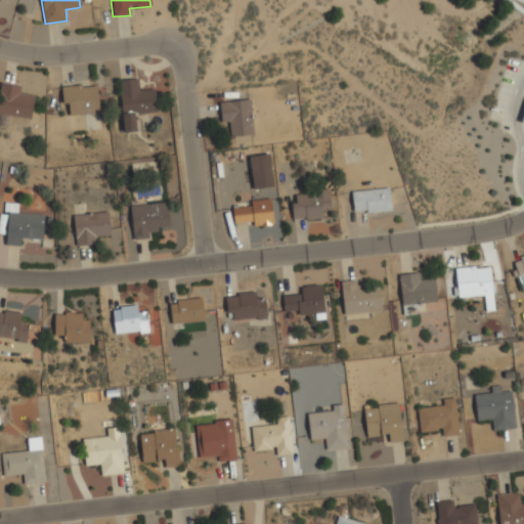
[(135,112),(157,111),(156,88),(142,88),(141,78),(120,79),(121,132),(135,131),(135,112)]
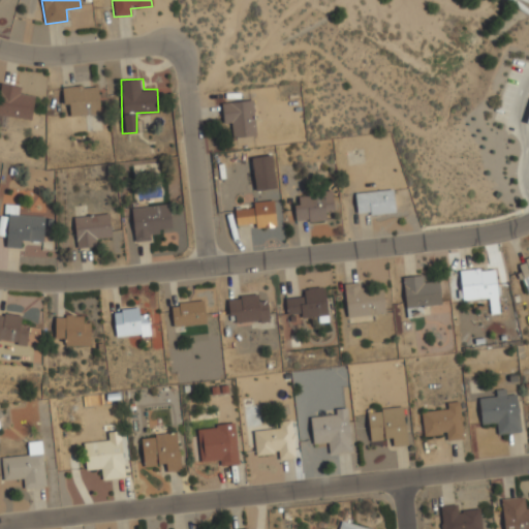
[(0,125),(5,126),(6,117),(31,120),(33,97),(22,96),(23,85),(0,83),(0,125)]
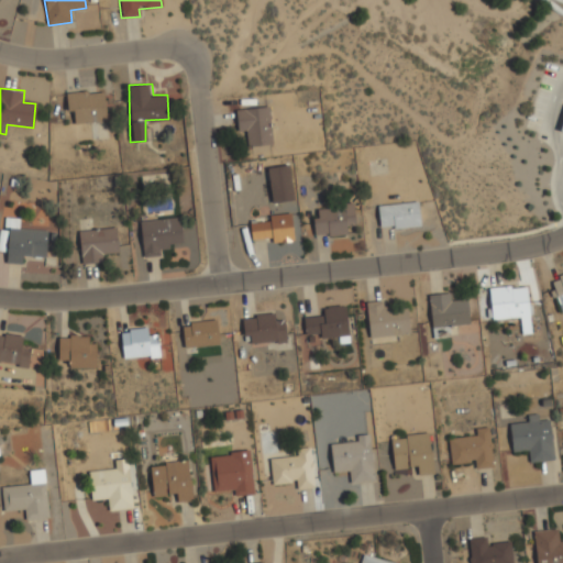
[(68,124),(107,122),(105,89),(65,91),(68,124)]
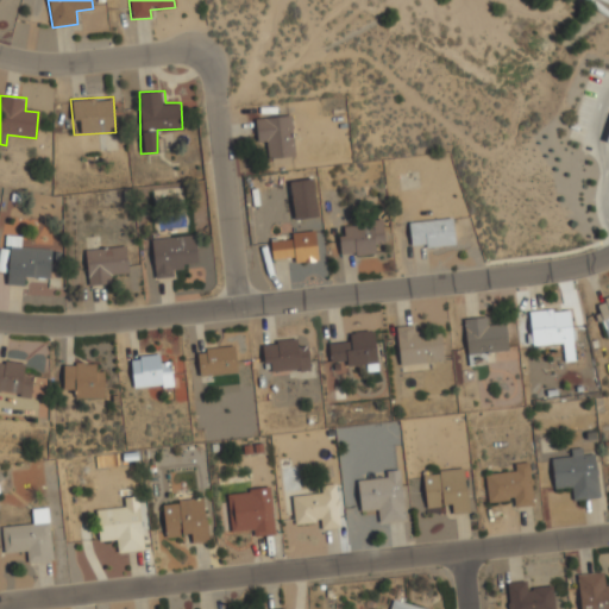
[(268,159),(295,156),(290,115),(255,119),(258,143),(265,142),(268,159)]
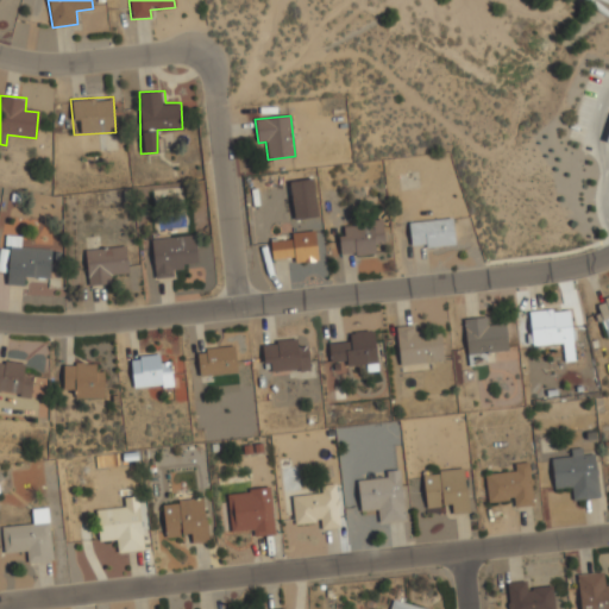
[(293,219),(316,218),(314,179),(290,181),(293,219)]
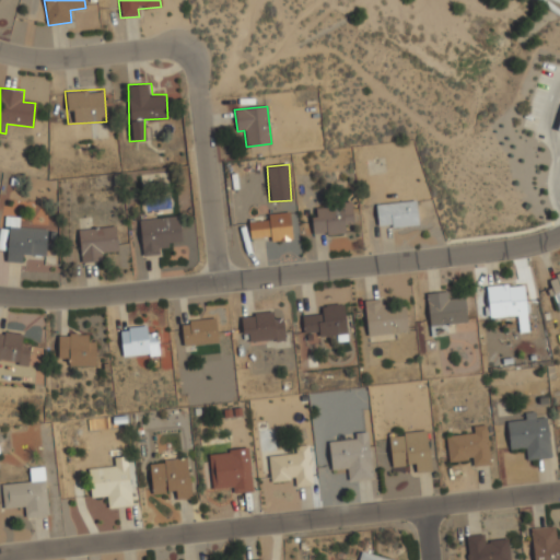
[(376,206),(416,201),(418,224),(392,228),(392,224),(378,225),(376,206)]
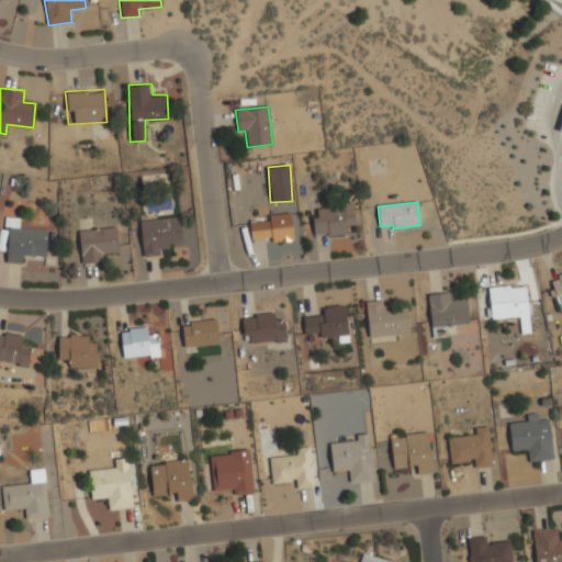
[(315,236),(346,234),(346,225),(355,225),(353,205),(314,208),(315,236)]
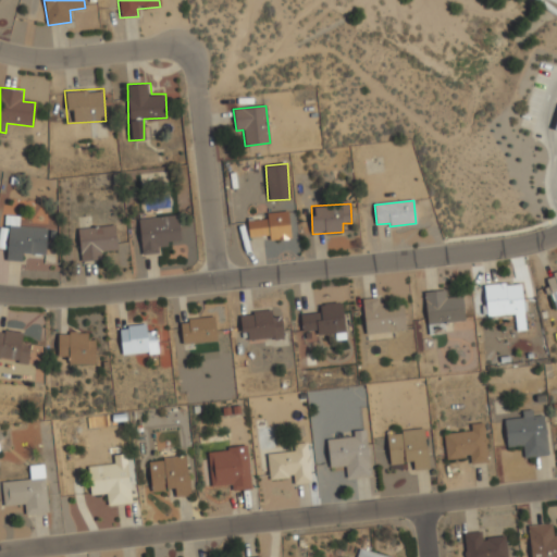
[(269,240),(289,239),(288,211),(267,212),(267,219),(248,220),(248,236),(269,235),(269,240)]
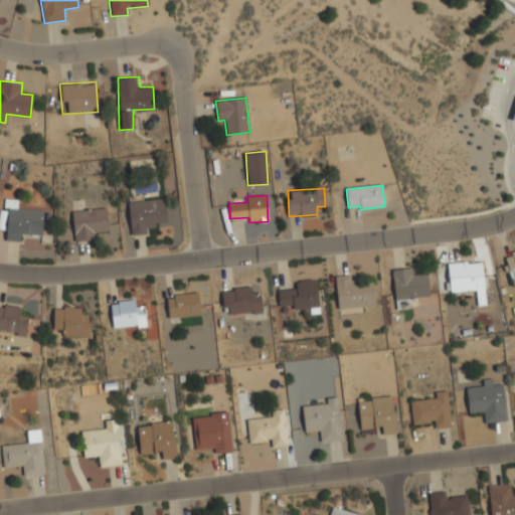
[(166,221),(164,198),(127,201),(130,235),(150,233),(149,223),(166,221)]
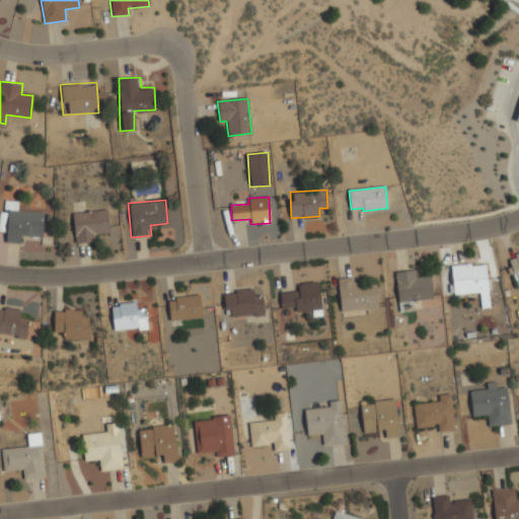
[(43,236),(44,212),(16,211),(17,201),(3,201),(2,231),(5,231),(4,242),(21,243),(21,235),(43,236)]
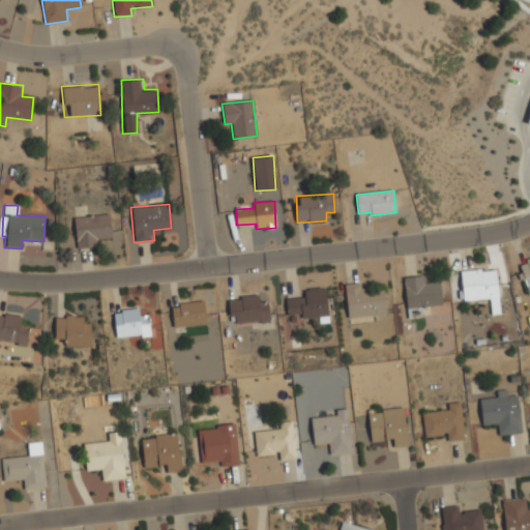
[(74,216),(76,248),(100,246),(99,235),(111,235),(109,213),(74,216)]
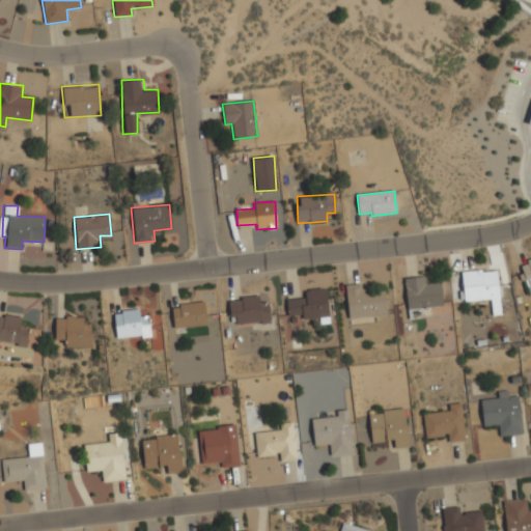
[(530,259),(520,263),(530,295),(530,294),(530,259)]
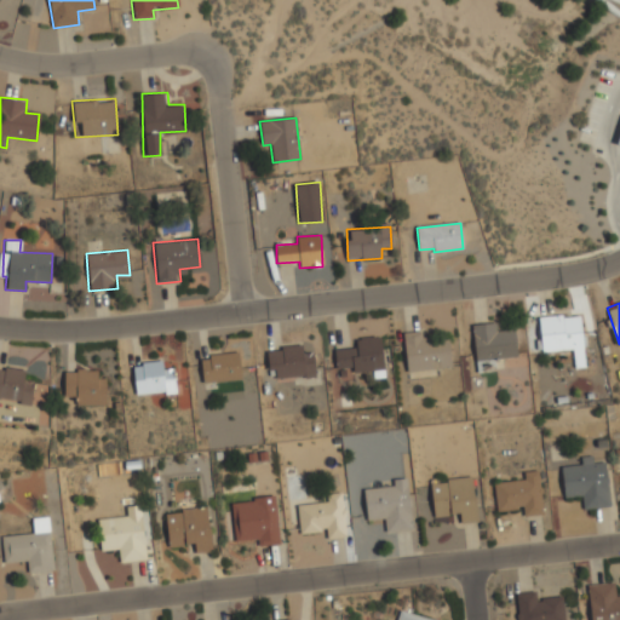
[(539,319),(543,352),(573,349),(575,368),(585,367),(579,314),(539,319)]
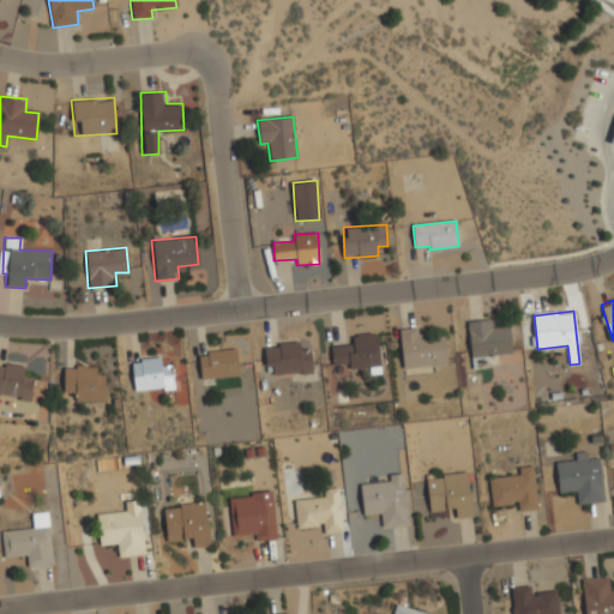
[(468,321),(471,369),(492,367),(491,356),(512,354),(509,326),(491,329),(491,319),(468,321)]
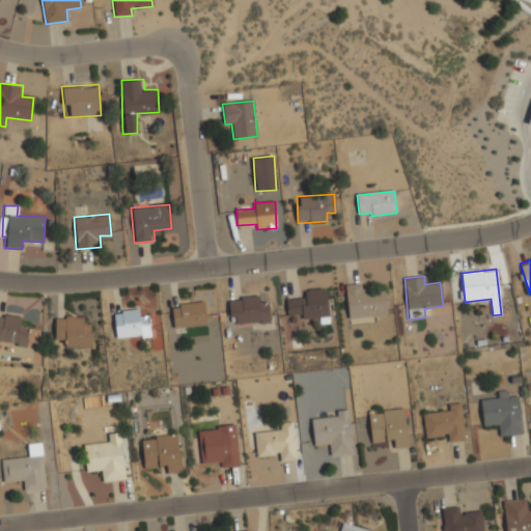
[(345,285),(348,318),(387,315),(384,289),(361,291),(360,284),(345,285)]
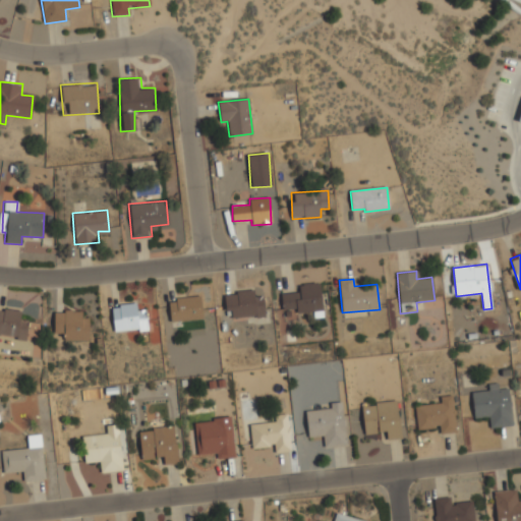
[(296,313),(323,310),(320,282),(299,284),(300,292),(281,294),(283,310),(296,308),(296,313)]
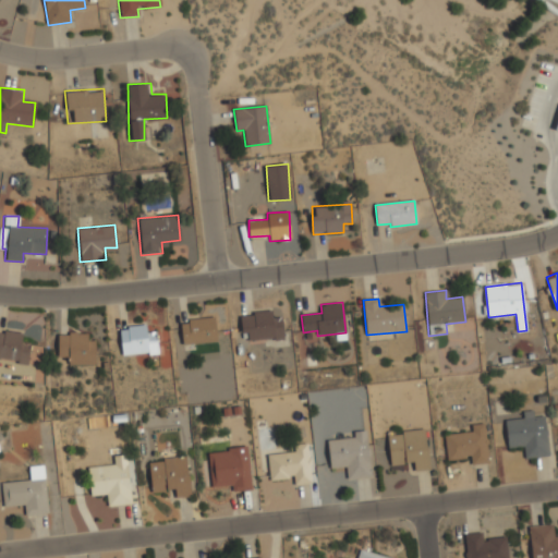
[(240,315),(242,334),(247,332),(249,341),(284,338),(281,312),(240,315)]
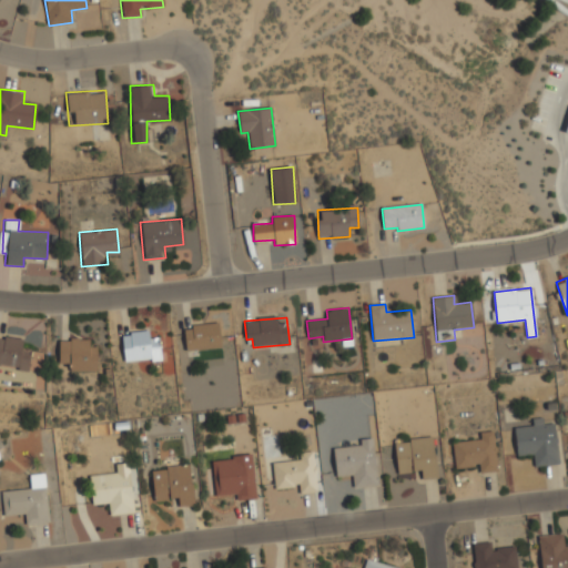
[(183,327),(186,352),(221,347),(219,323),(183,327)]
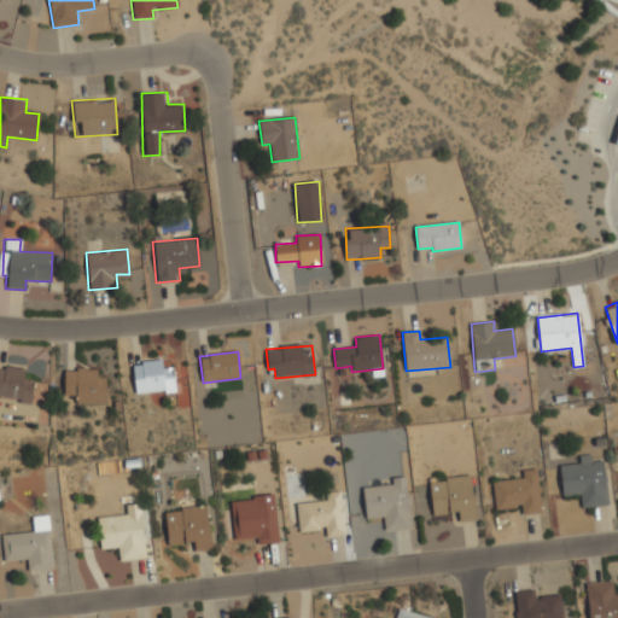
[(135,394),(175,390),(173,367),(162,368),(162,360),(132,363),(135,394)]
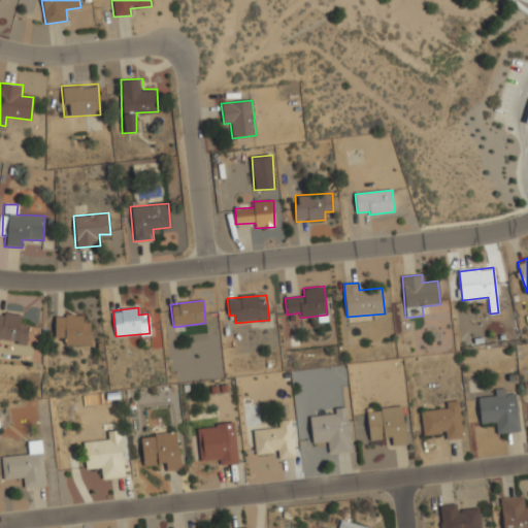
[(0,339),(27,343),(29,326),(21,325),(22,316),(0,312),(0,339)]
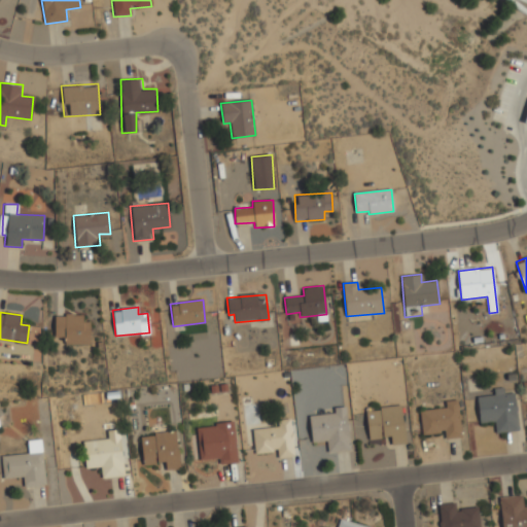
[(55,338),(65,338),(65,344),(90,345),(91,322),(83,322),(83,315),(55,315),(55,338)]
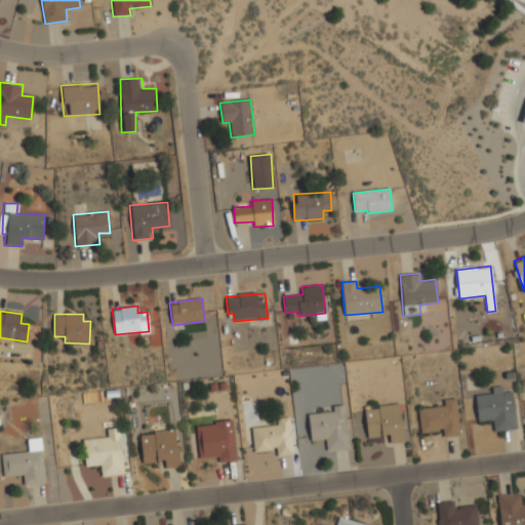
[(493,432),(516,429),(513,391),(501,392),(501,386),(491,387),(492,394),(475,395),(478,421),(492,420),(493,432)]
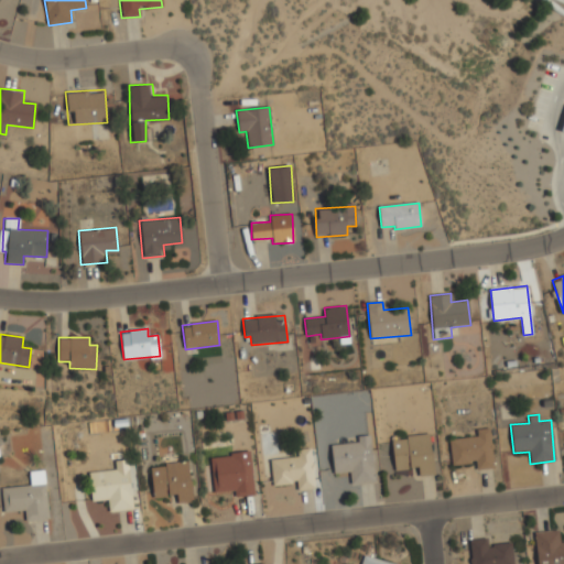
[(448,440),(453,466),(475,463),(476,470),(495,468),(489,429),(476,430),(477,436),(448,440)]
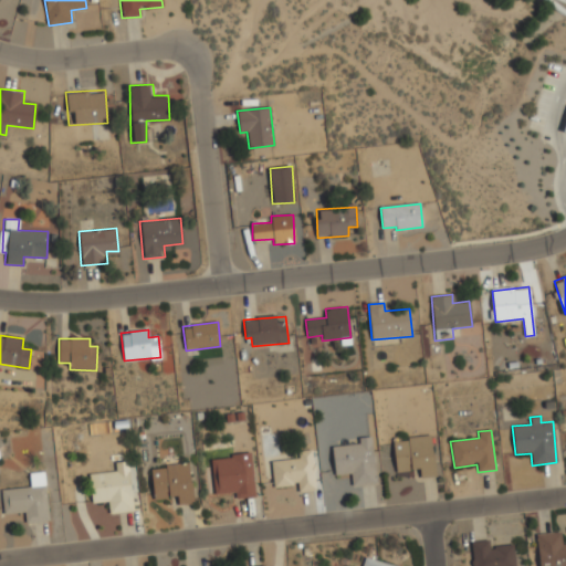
[(332,447),(335,475),(350,473),(353,486),(376,483),(370,437),(358,438),(359,443),(332,447)]
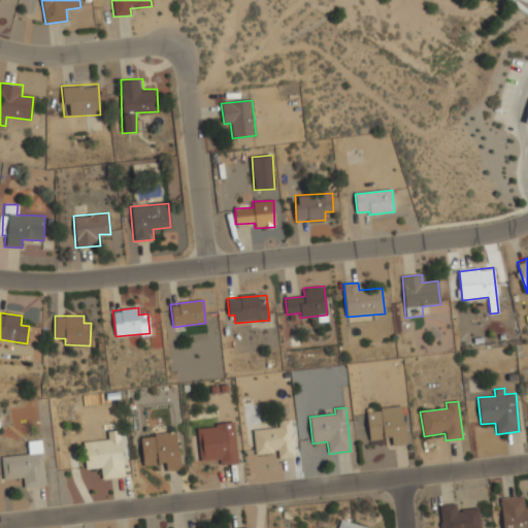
[(368,439),(392,438),(392,446),(405,444),(403,407),(367,409),(368,439)]
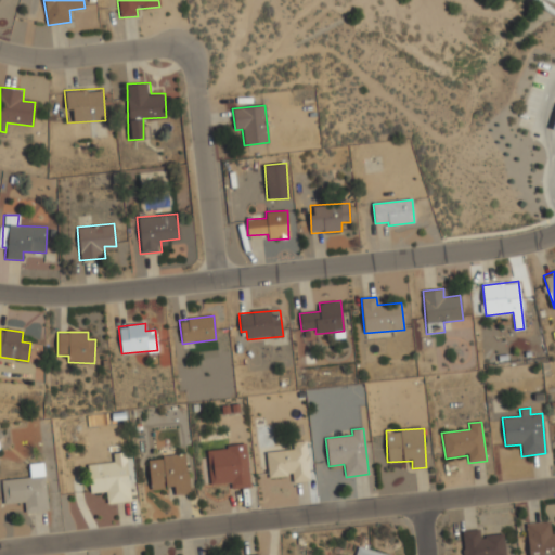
[(310,480),(306,441),(292,442),(293,449),(266,452),(269,478),(292,475),(293,482),(310,480)]
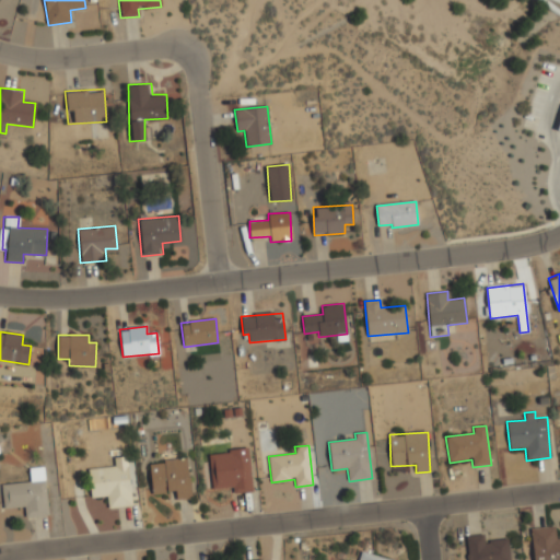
[(252,492),(249,450),(209,453),(211,489),(233,488),(233,493),(252,492)]
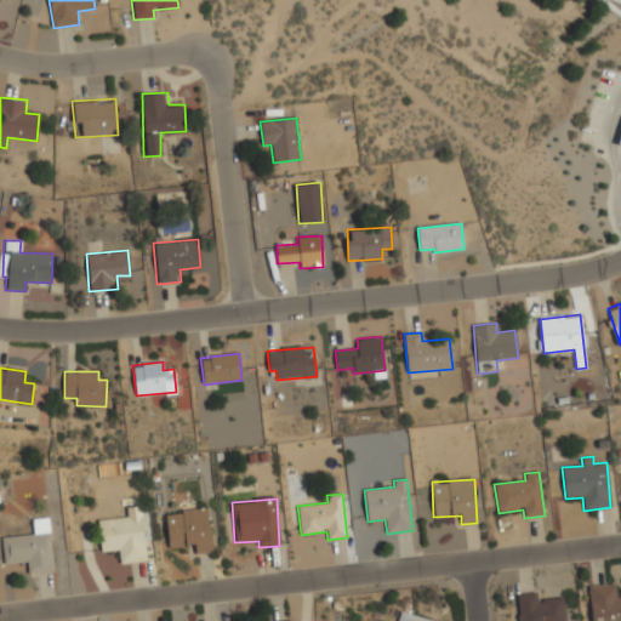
[(147,560),(141,506),(126,507),(127,517),(97,520),(101,552),(118,550),(120,564),(147,560)]
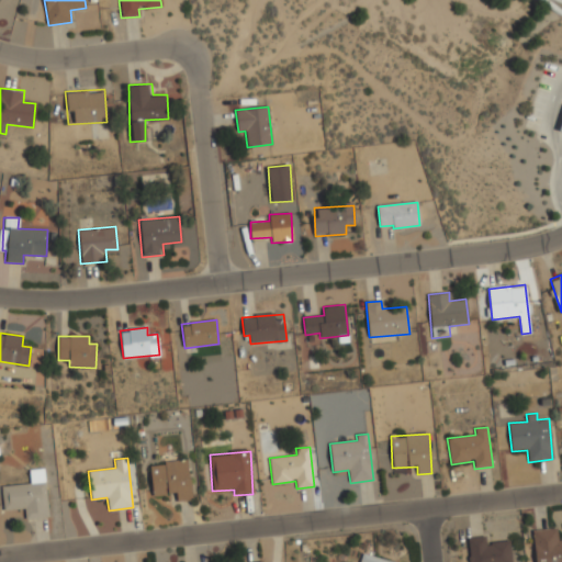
[(152,495),(176,494),(177,502),(191,501),(189,461),(149,463),(152,495)]
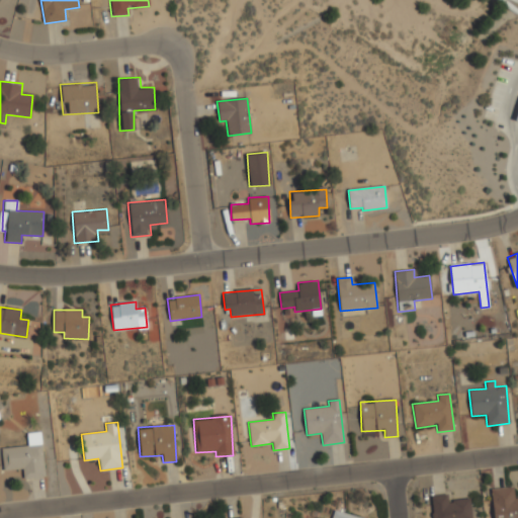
[(3,470),(22,469),(23,479),(45,477),(41,432),(27,433),(27,446),(1,448),(3,470)]
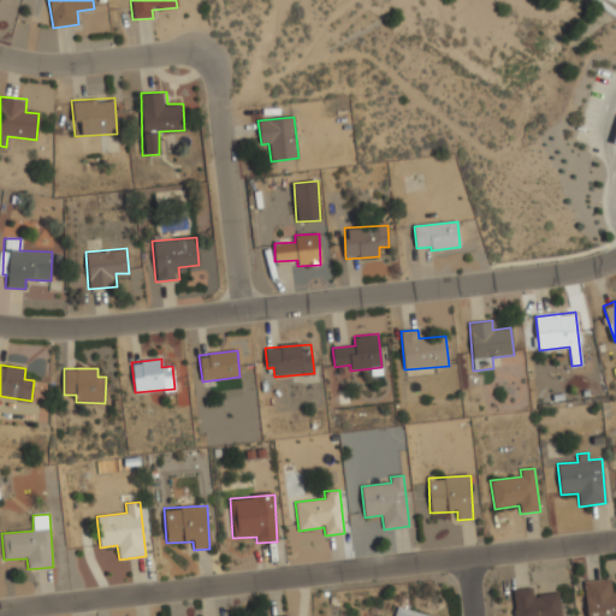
[(584,581),(586,615),(615,615),(615,591),(611,592),(610,579),(584,581)]
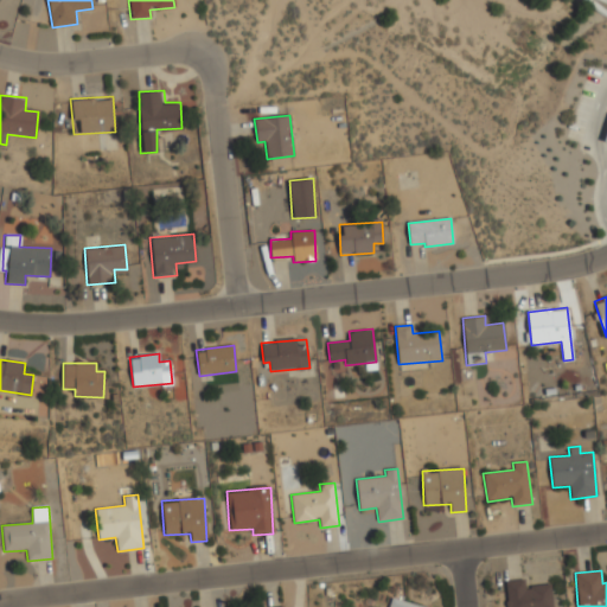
[(505,580),(506,606),(551,606),(550,585),(524,586),(524,580),(505,580)]
